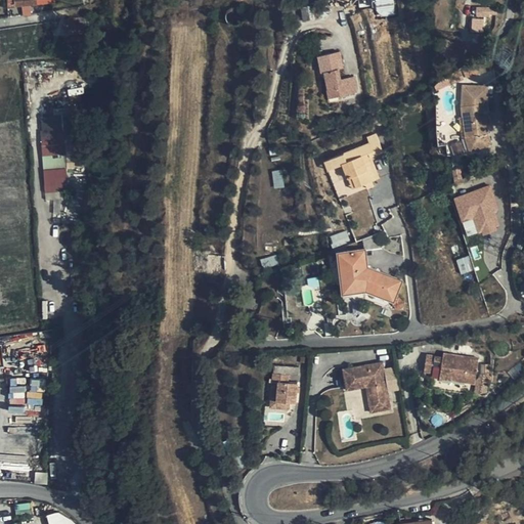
[(314,15),(312,4),(302,5),(304,17),(314,15)]
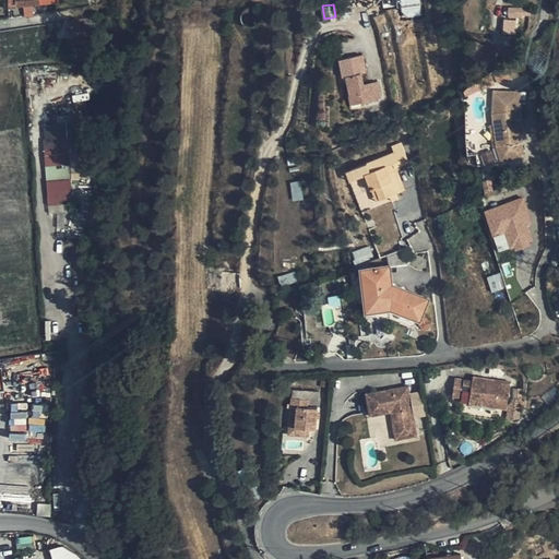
[(507,6),(504,31),(519,33),(521,7),(507,6)]
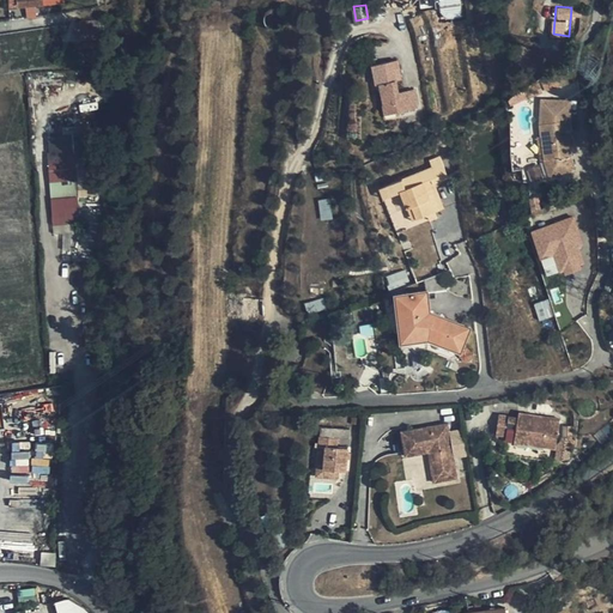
[(400,73),(398,59),(371,64),(375,83),(377,83),(381,104),(390,103),(393,111),(417,107),(413,87),(398,91),(395,79),(394,73),(400,73)]
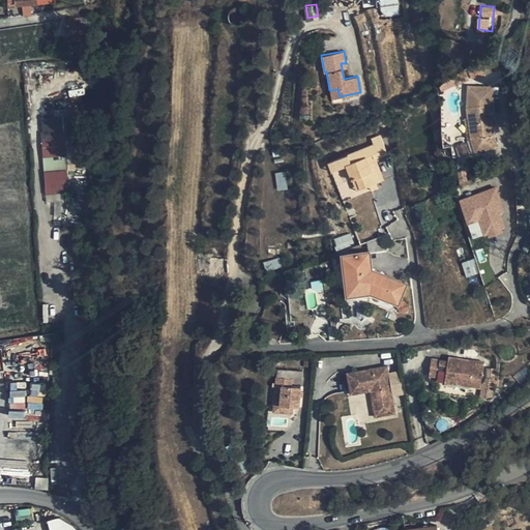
[(481,94),(481,84),(470,83),(469,92),(481,94)]
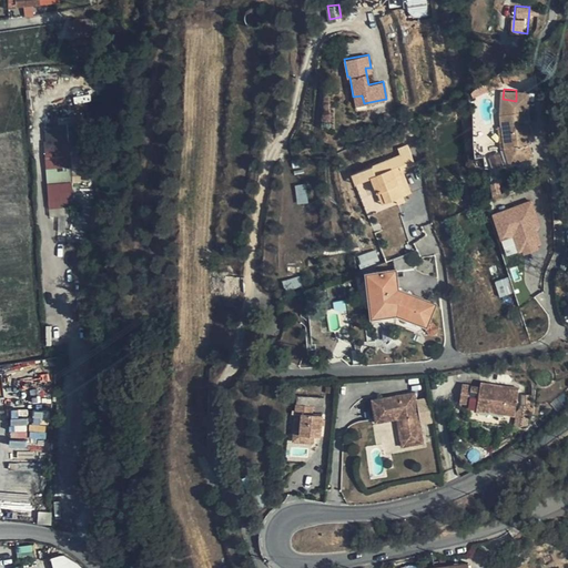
[(527,124),(530,124),(529,111),(531,92),(516,90),(516,101),(503,99),(501,113),(504,145),(509,143),(515,160),(533,154),(529,141),(528,131),(527,124)]
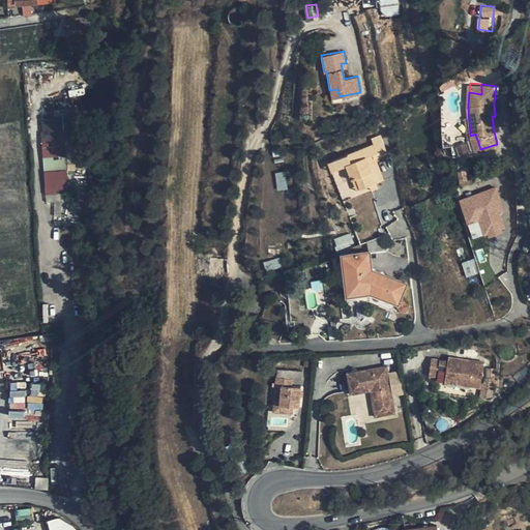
[(337,89),(329,90),(331,97),(340,96),(337,89)]
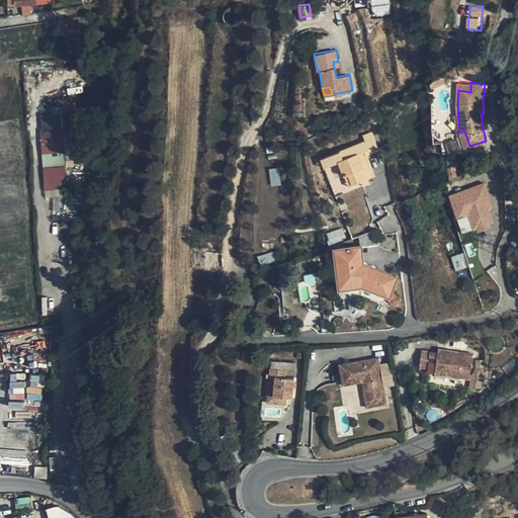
[(52,112),(41,112),(45,189),(68,188),(67,154),(74,154),(72,105),(52,106),(52,112)]
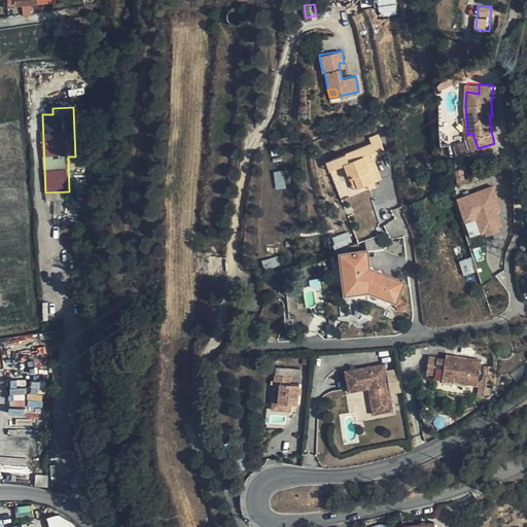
[(472,133),(467,135),(472,150),(478,148),(472,133)]
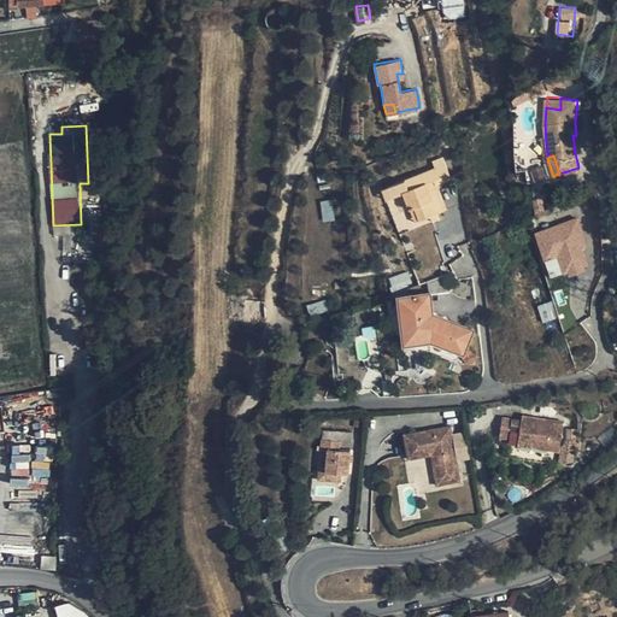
[(440,176),(435,164),(388,182),(392,192),(403,188),(409,203),(413,201),(418,215),(444,205),(434,178),(440,176)]
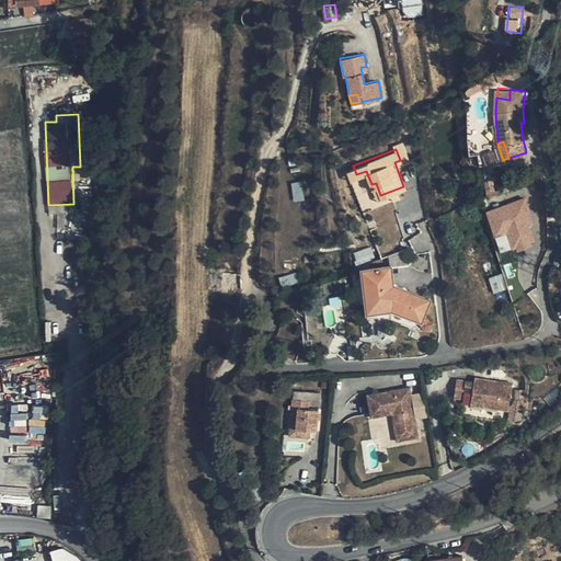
[(485,151),(490,163),(499,160),(495,149),(485,151)]
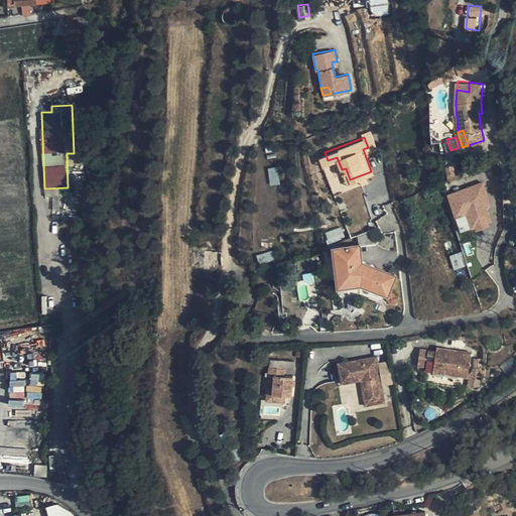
[(328,160),(325,152),(319,154),(323,162),(328,160)]
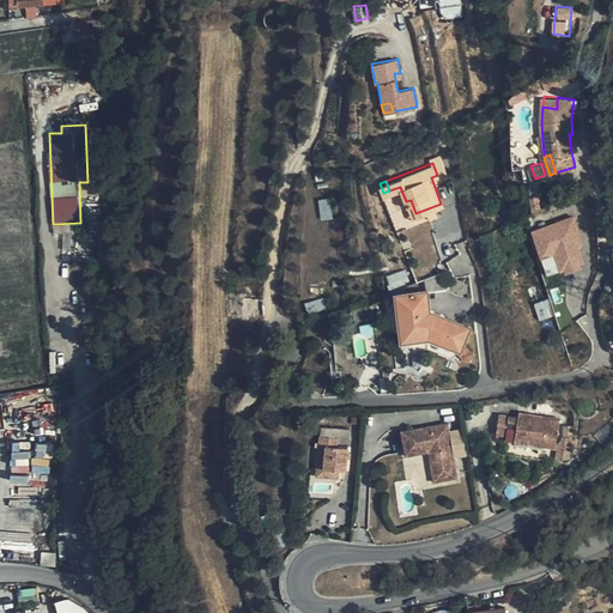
[(411,200),(406,201),(411,214),(416,213),(411,200)]
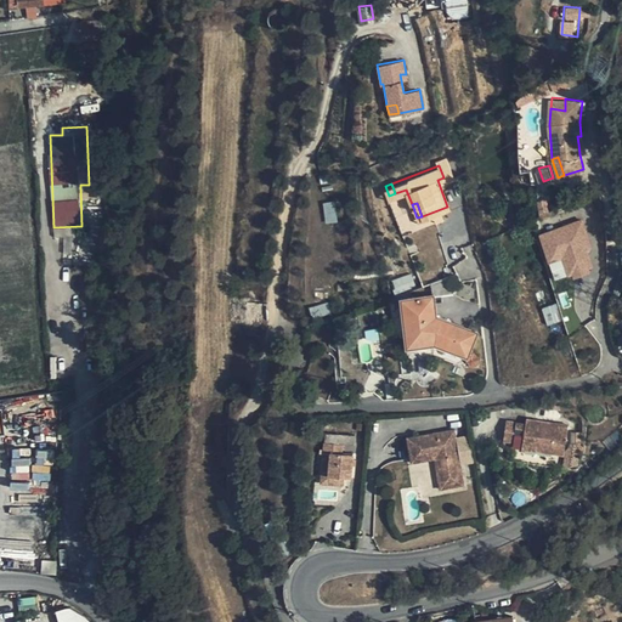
[(582,219),(538,233),(548,263),(560,259),(566,277),(592,269),(586,250),(592,248),(582,219)]
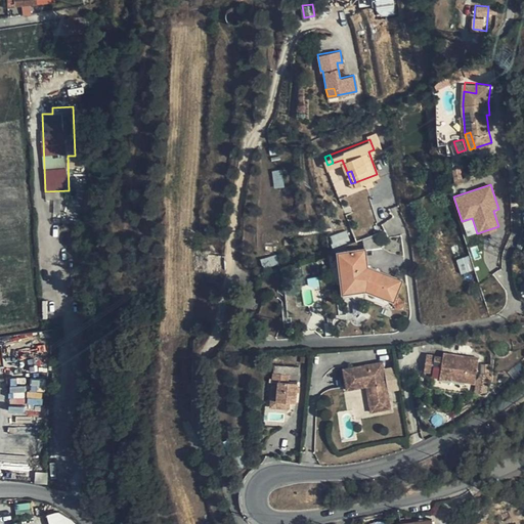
[(343,251),(347,278),(352,278),(354,290),(372,287),(397,297),(404,278),(368,264),(365,248),(343,251)]
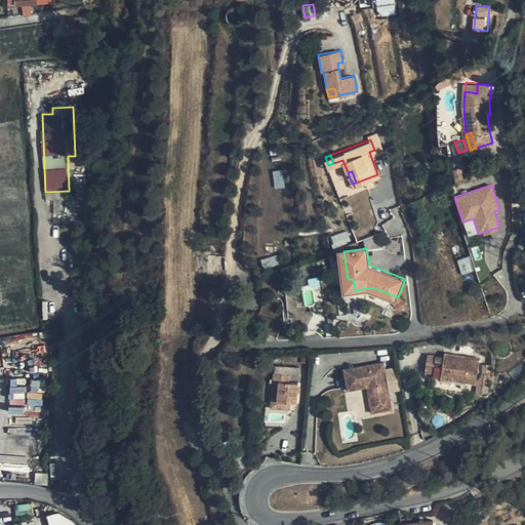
[(226,271),(226,255),(210,255),(210,270),(226,271)]
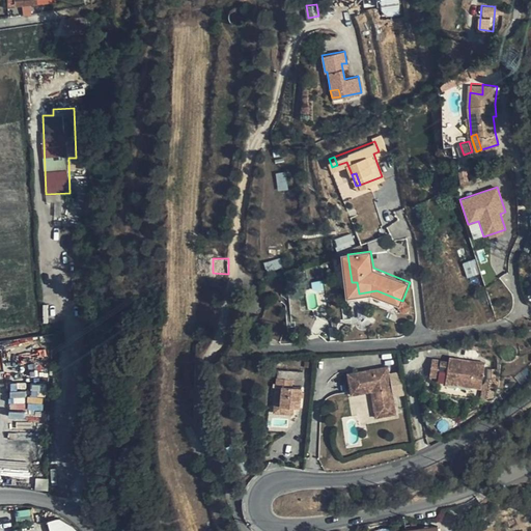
[(465,262),(470,276),(481,273),(476,258),(465,262)]
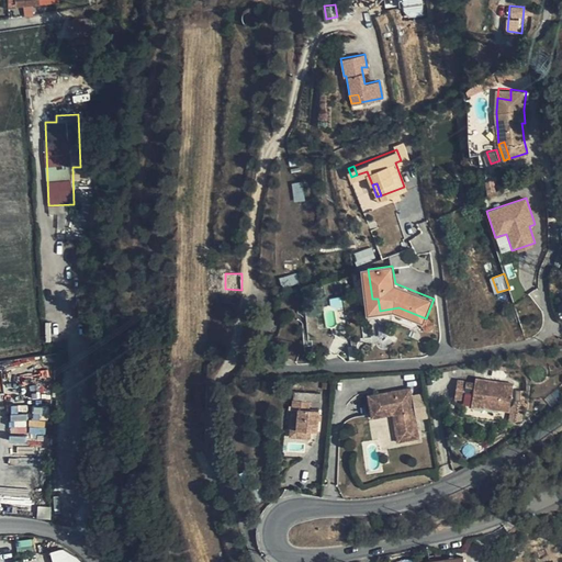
[(378,299),(372,299),(374,317),(381,316),(385,318),(396,316),(422,327),(426,318),(398,307),(380,311),(378,299)]
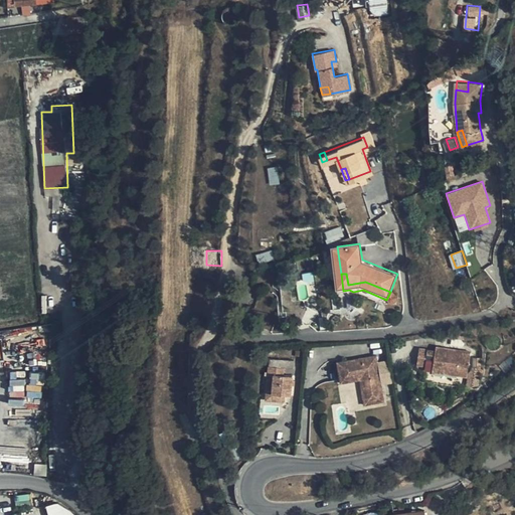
[(469,368),(471,347),(439,344),(439,347),(421,346),(420,361),(426,361),(427,356),(438,357),(437,365),(469,368)]
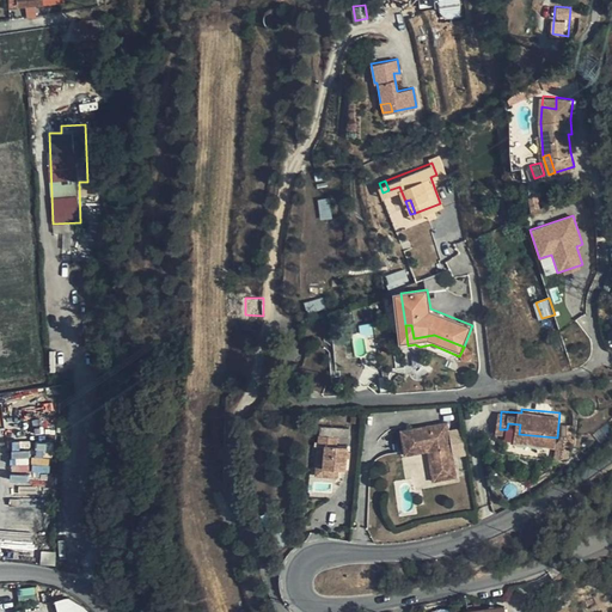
[(458,466),(451,428),(435,430),(434,423),(414,427),(416,441),(430,439),(432,448),(435,470),(458,466)]
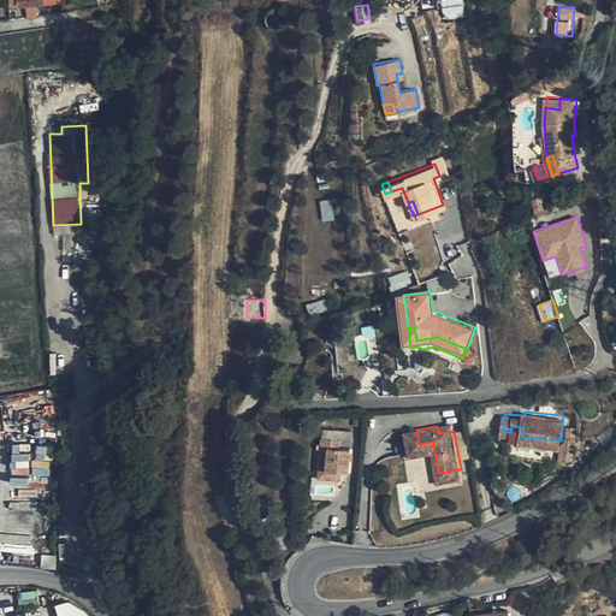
[(73,431),(78,452),(84,452),(83,430),(73,431)]
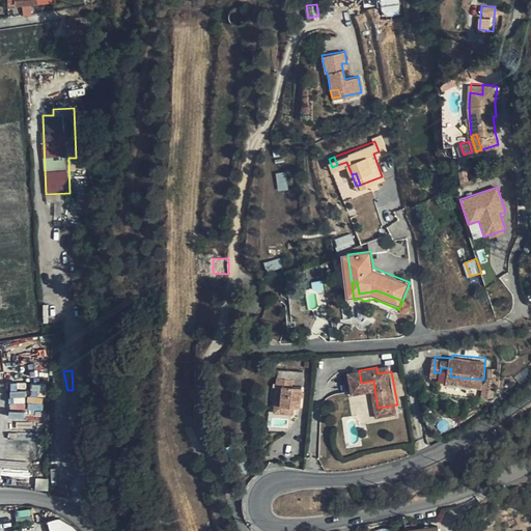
[(361,383),(359,370),(350,371),(354,393),(374,389),(373,381),(361,383)]
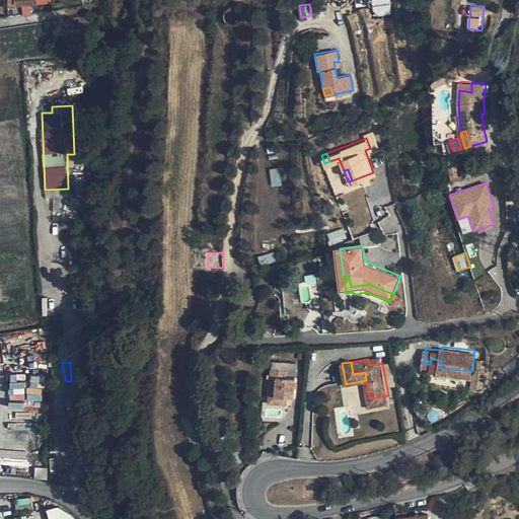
[(57,380),(66,381),(62,363),(56,363),(57,380)]
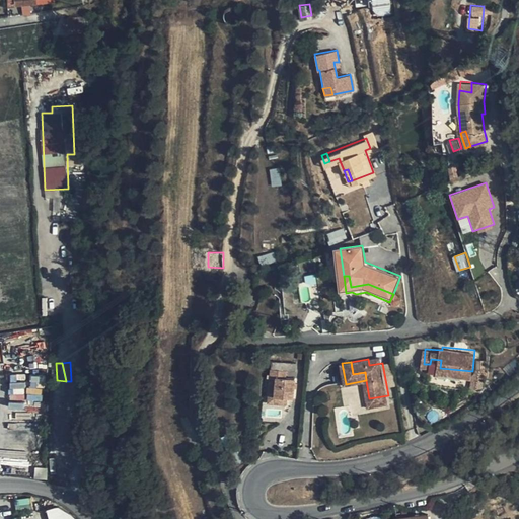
[(274,375),(275,369),(269,368),(266,401),(291,403),(291,398),(290,398),(290,397),(279,396),(281,376),(274,375)]
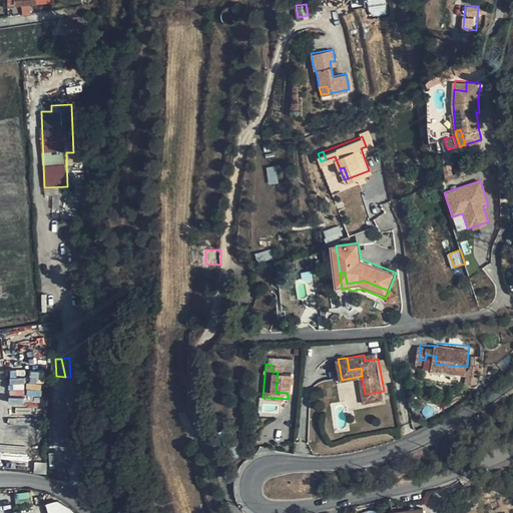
[(288,366),(272,365),(271,371),(278,372),(276,392),(287,393),(287,394),(288,394),(294,394),(296,374),(287,373),(288,366)]
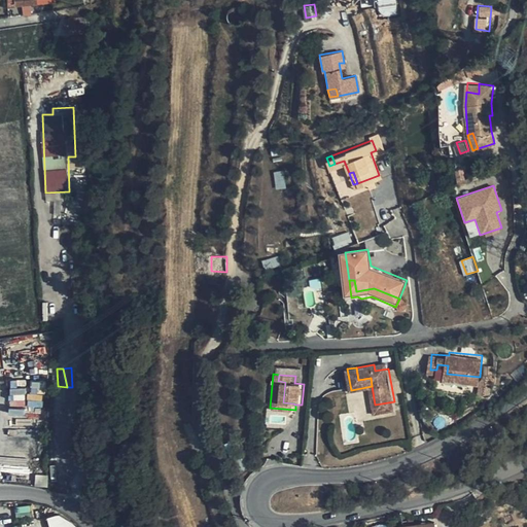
[(395,410),(394,401),(375,405),(377,413),(395,410)]
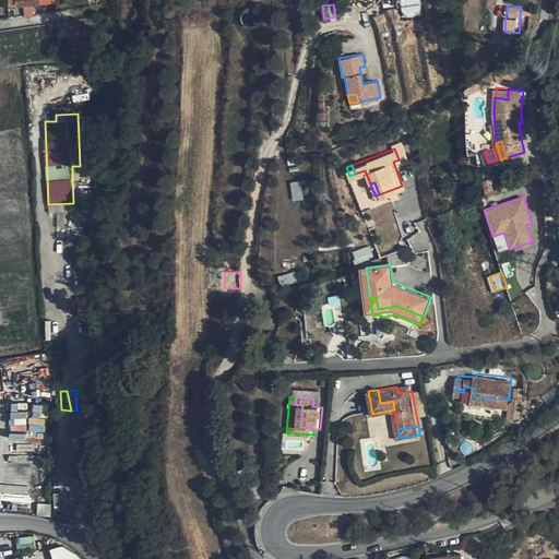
[(50,558),(81,558),(71,552),(63,546),(48,550),(50,558)]
